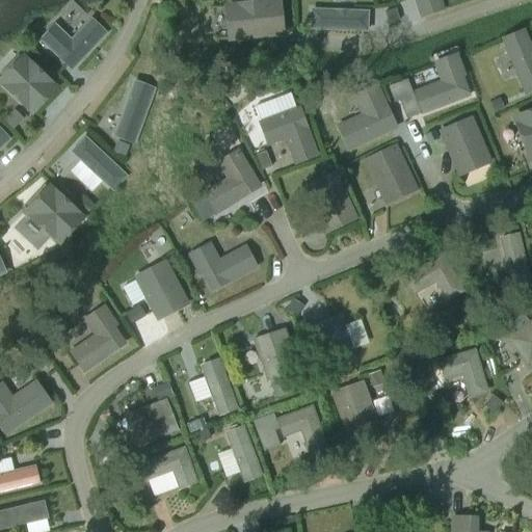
[(436,0),(419,0),(423,14),(440,8),(436,0)]
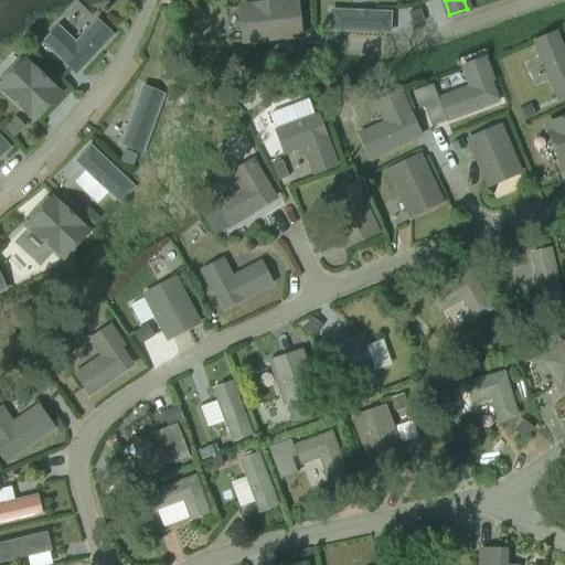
[(254,19),(242,21),(244,42),(272,39),(272,33),(298,30),(296,7),(283,8),(281,3),(253,7),(254,19)]
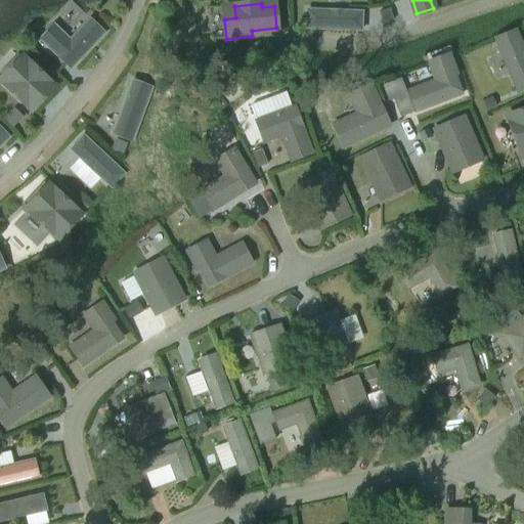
[(389,8),(379,11),(382,25),(392,22),(389,8)]
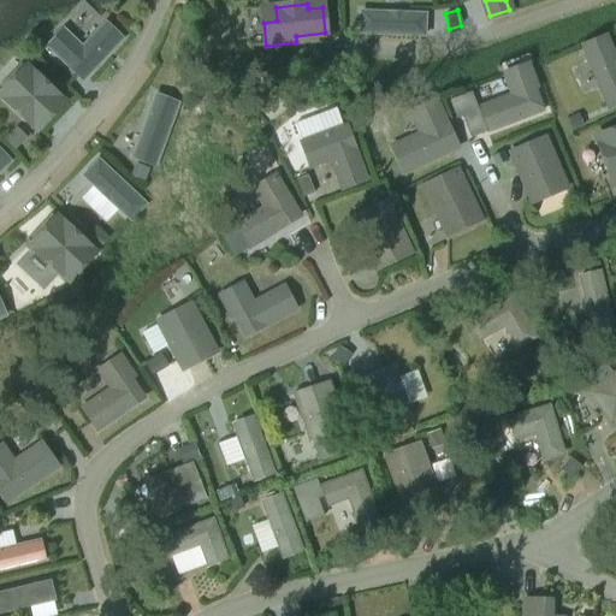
[(362,12),(361,34),(425,36),(425,15),(406,15),(403,12),(392,12),(389,13),(362,12)]
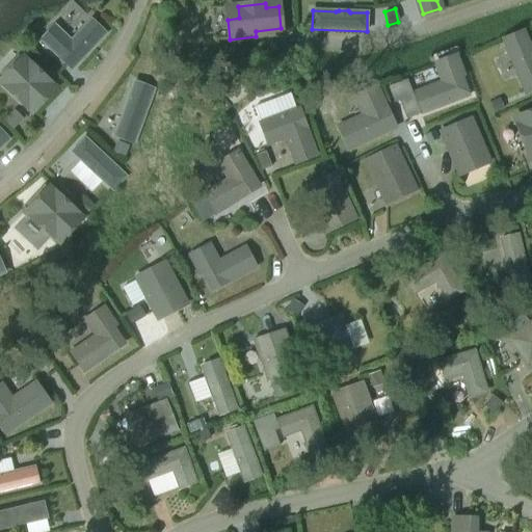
[(55,26),(42,41),(58,56),(60,53),(75,67),(105,34),(91,21),(71,42),(55,26)]
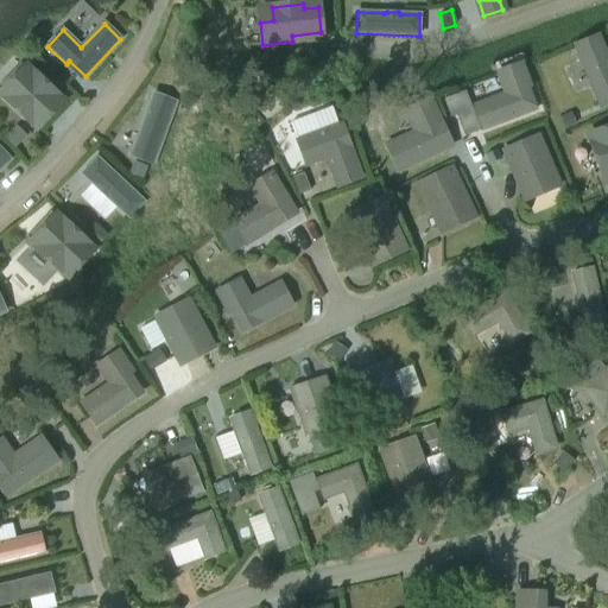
[(577,44),(576,48),(578,55),(583,56),(602,103),(607,101),(607,65),(597,39),(588,43),(584,42),(577,44)]
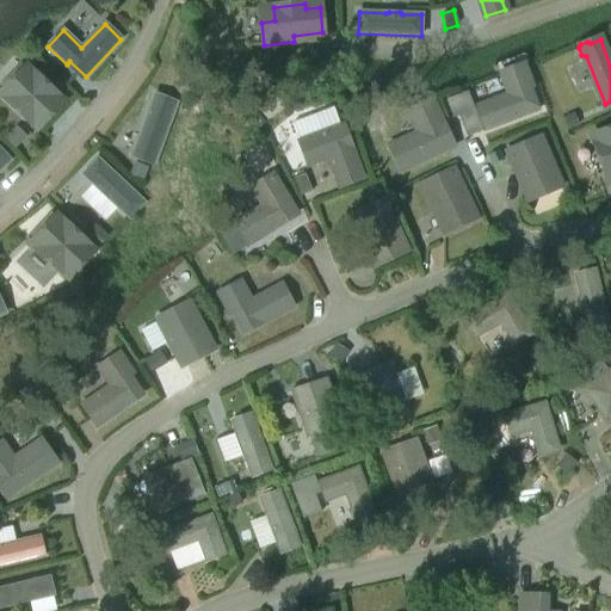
[(304,55),(318,54),(316,41),(303,42),(304,55)]
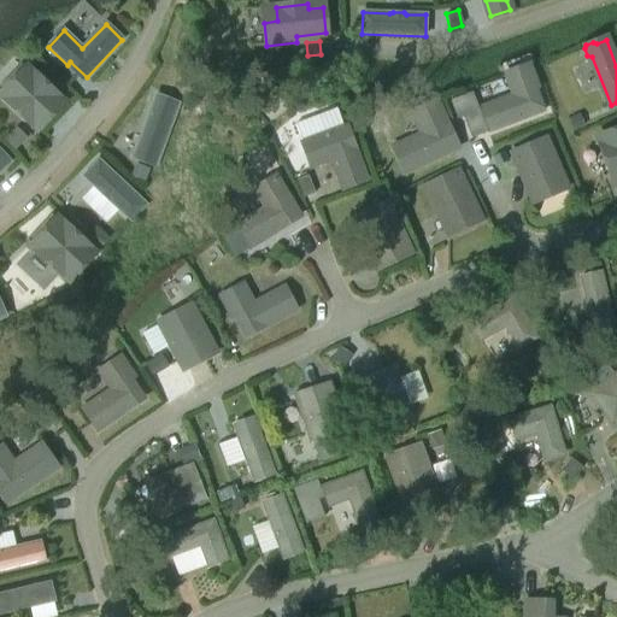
[(530,63),(501,72),(511,94),(479,107),(488,133),(545,111),(536,92),(540,89),(530,63)]
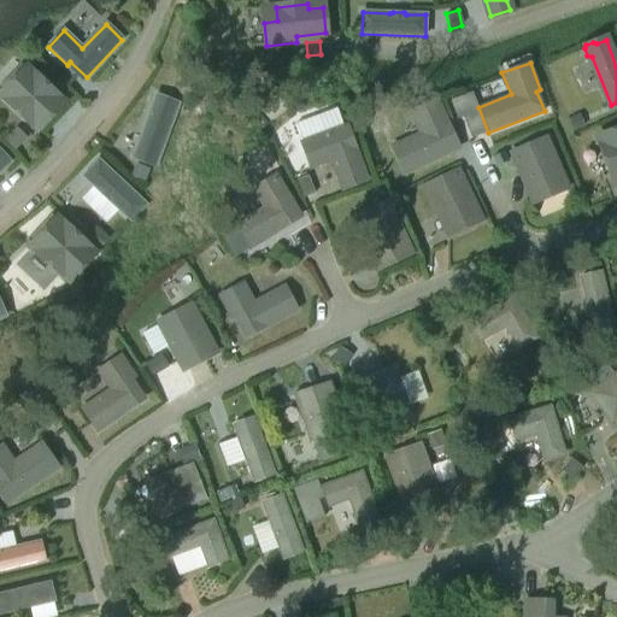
[(28,69),(3,95),(37,129),(62,103),(28,69)]
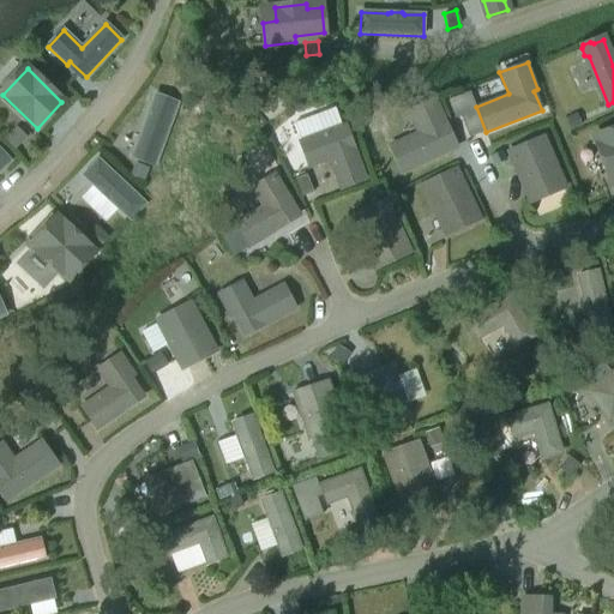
[(470,92),(447,101),(455,119),(462,116),(469,138),(486,132),(476,107),(470,92)]
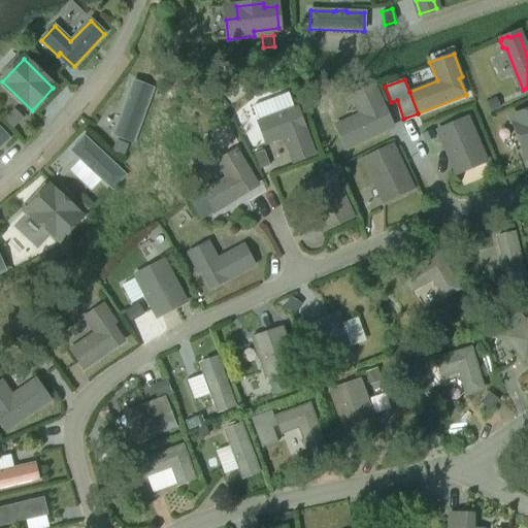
[(153,90),(134,83),(119,125),(116,126),(113,132),(114,136),(121,138),(123,137),(133,141),(153,90)]
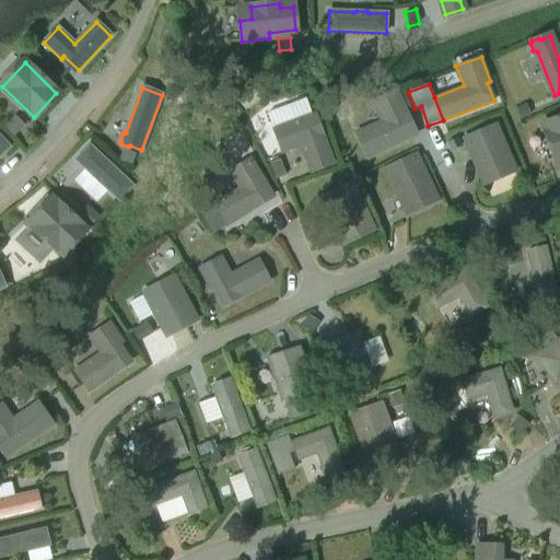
[(396,94),(376,103),(385,123),(360,135),(369,154),(410,135),(401,116),(405,114),(396,94)]
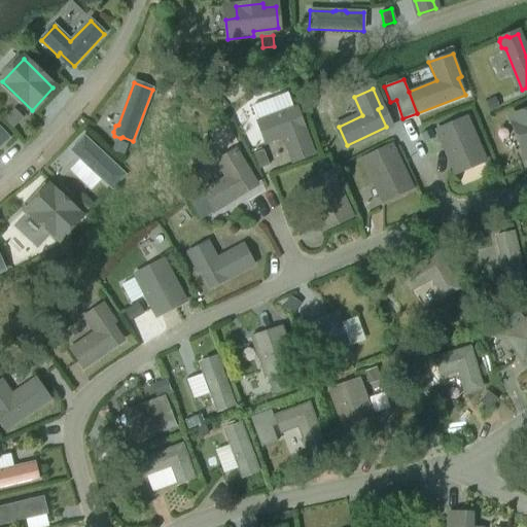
[(292,107),(287,95),(272,100),(277,113),(292,107)]
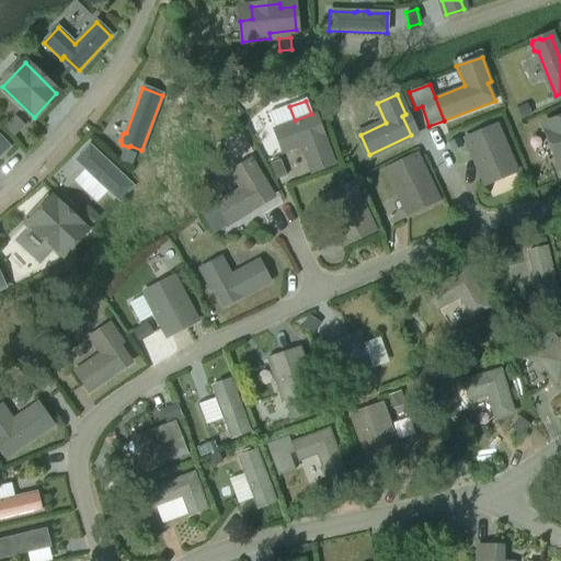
[(527,103),(518,107),(523,118),(533,115),(527,103)]
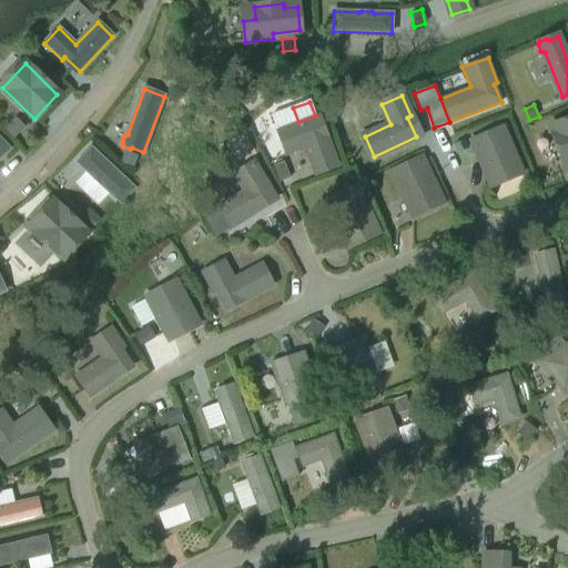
[(298,122),(275,131),(285,156),(304,150),(314,178),(341,168),(321,113),(315,115),(298,122)]
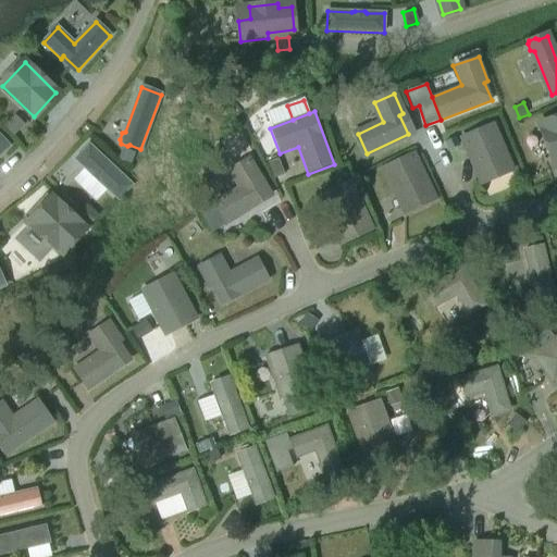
[(15,115),(4,126),(14,136),(25,125),(15,115)]
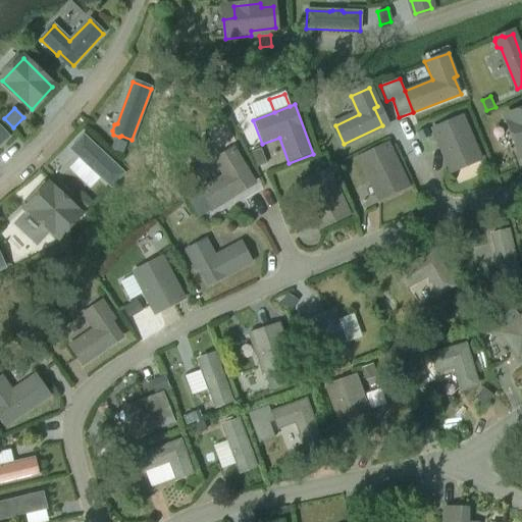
[(521,111),(507,117),(521,155),(521,154),(521,111)]
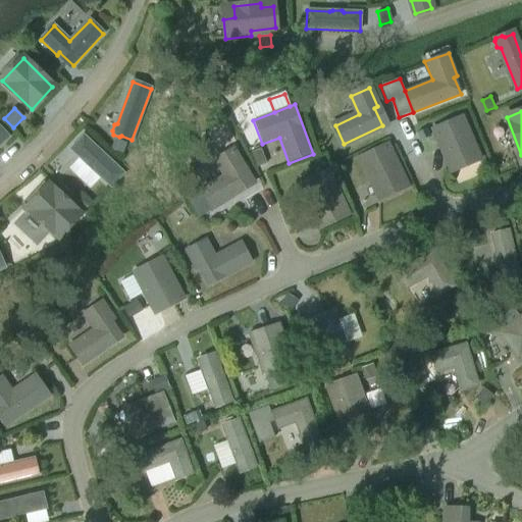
[(463,114),(428,129),(449,174),(483,159),(463,114)]
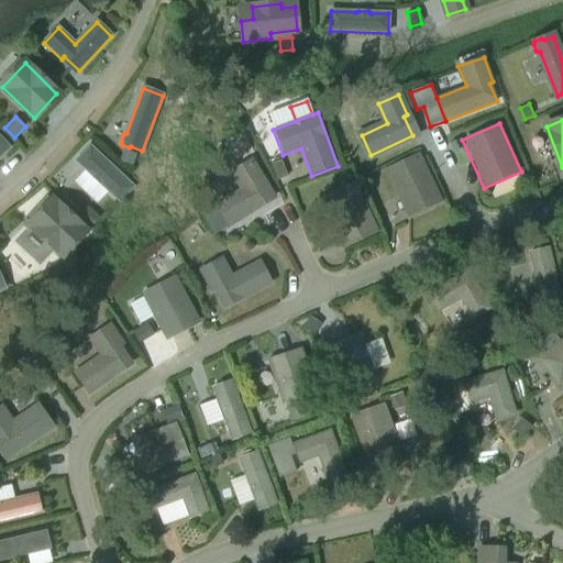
[(461,139),(450,143),(454,153),(465,147),(461,139)]
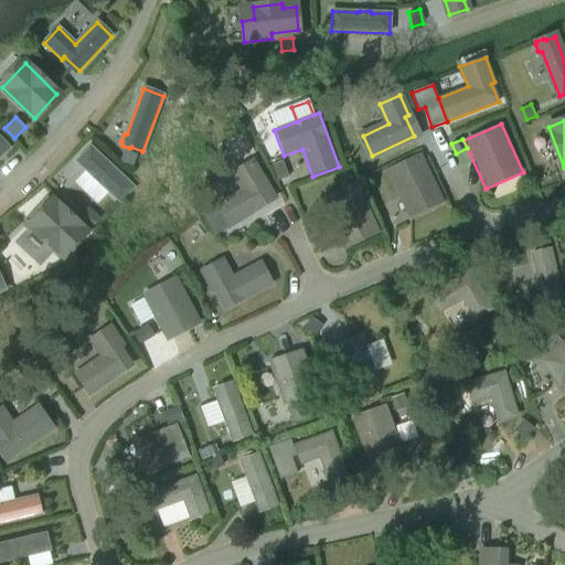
[(134,188),(91,148),(77,162),(91,174),(92,178),(98,184),(102,184),(120,202),(134,188)]
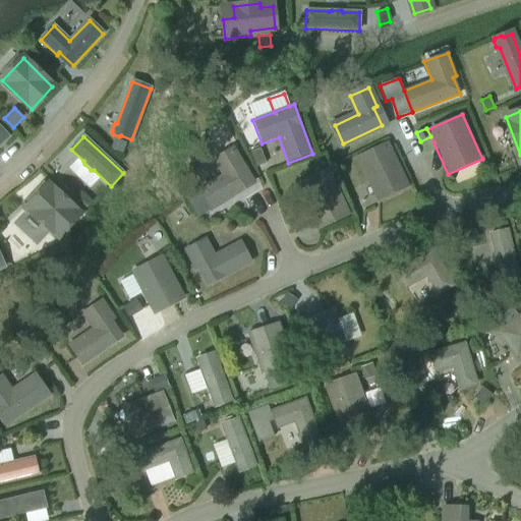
[(127,142),(114,138),(111,149),(123,154),(127,142)]
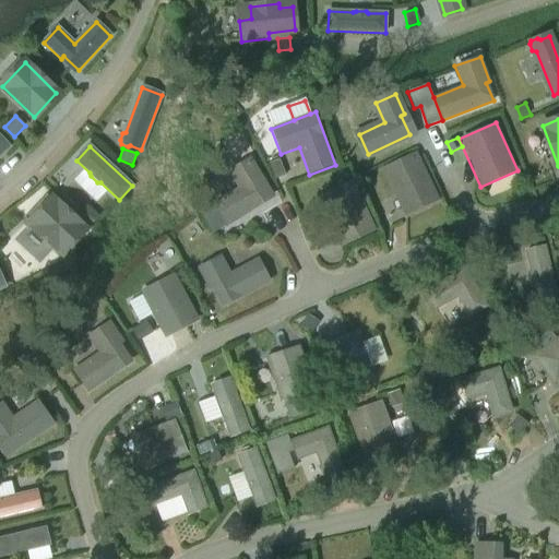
[(416,152),(381,168),(404,216),(439,200),(416,152)]
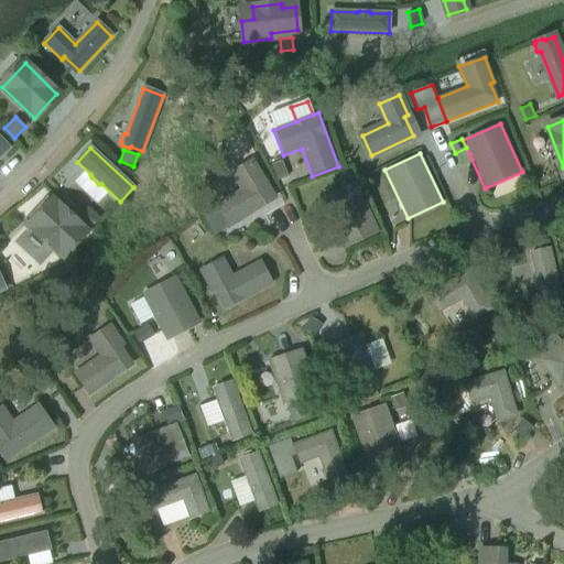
[(239,190),(215,204),(229,229),(278,199),(253,158),(229,172),(239,190)]
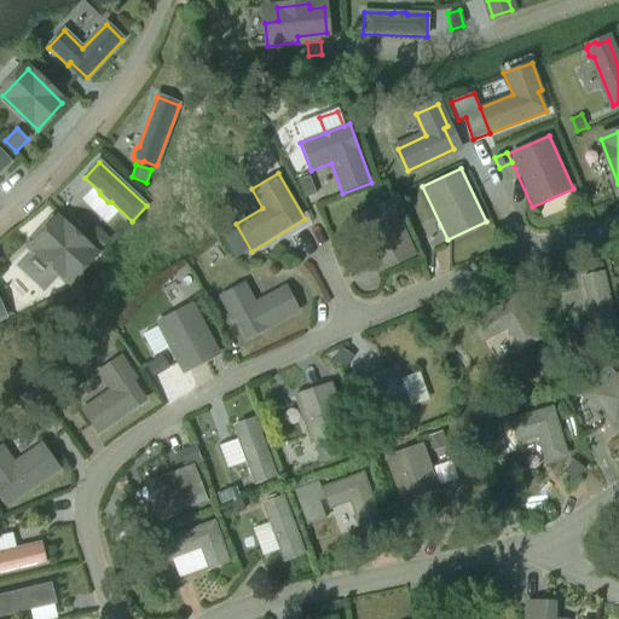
[(298,180),(304,198),(314,195),(308,177),(298,180)]
